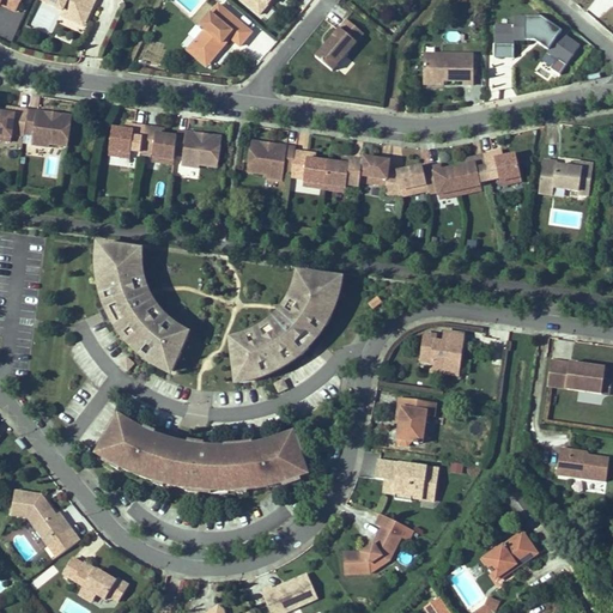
[(17,12),(22,0),(0,0),(0,4),(17,12)]
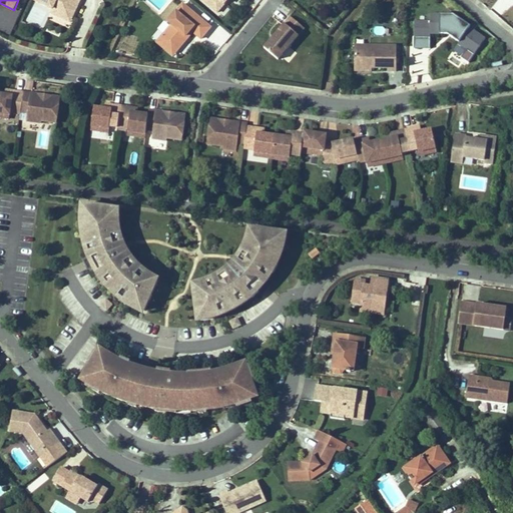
[(80,0),(79,0),(35,0),(35,1),(52,9),(63,14),(65,9),(74,14),(80,0)]
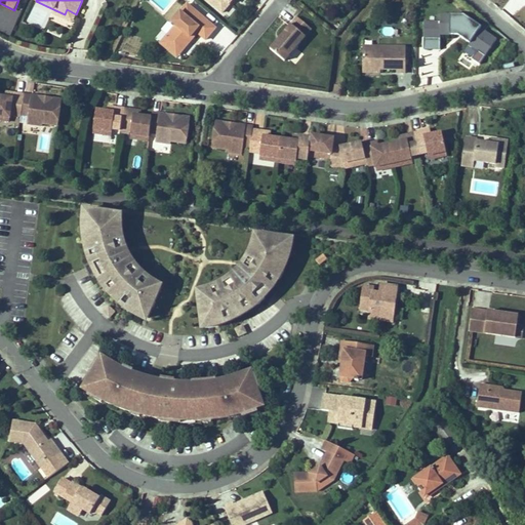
[(207,0),(223,12),(233,0),(207,0)]
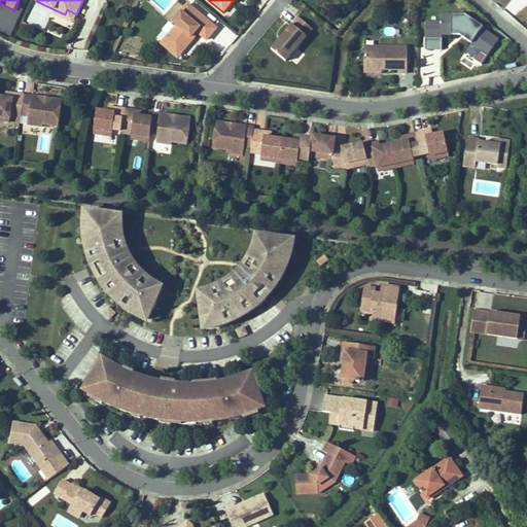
[(216,28),(188,4),(173,23),(177,26),(167,37),(182,51),(190,42),(188,40),(197,31),(199,33),(207,40),(216,28)]
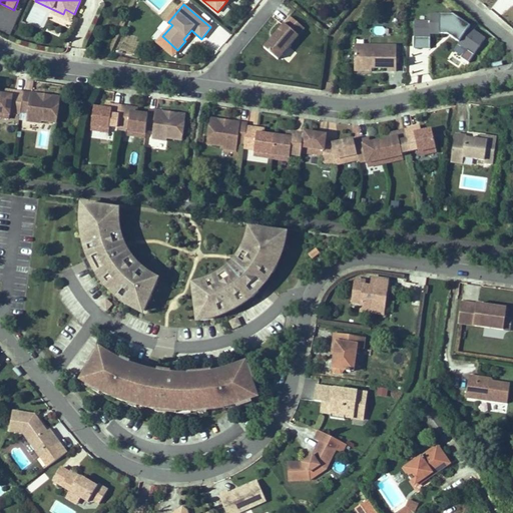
[(70,22),(74,14),(65,9),(63,14),(52,9),(50,13),(70,22)]
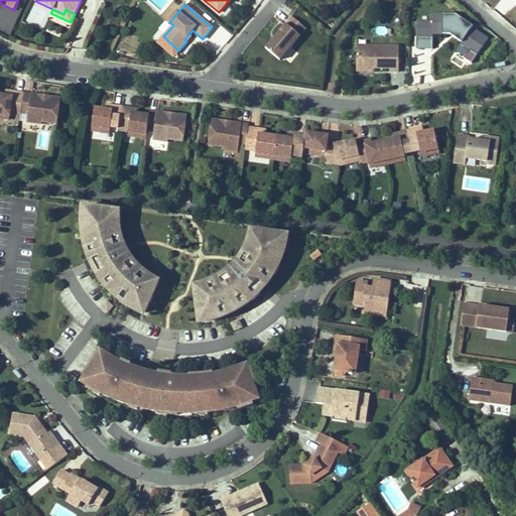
[(417,21),(417,37),(433,37),(433,34),(450,34),(450,31),(452,31),(455,34),(454,36),(462,42),(463,45),(477,55),(488,38),(477,30),(480,26),(476,23),(473,26),(457,14),(432,14),(432,21),(417,21)]
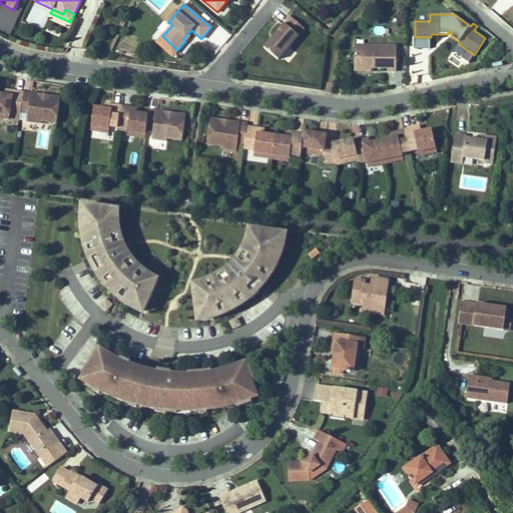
[(279,60),(305,28),(291,16),(275,36),(276,37),(273,41),(272,39),(265,48),(279,60)]
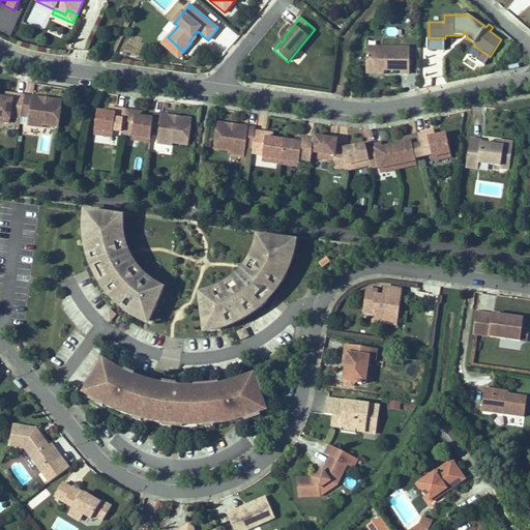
[(192,42),(200,33),(198,31),(189,40),(192,42)]
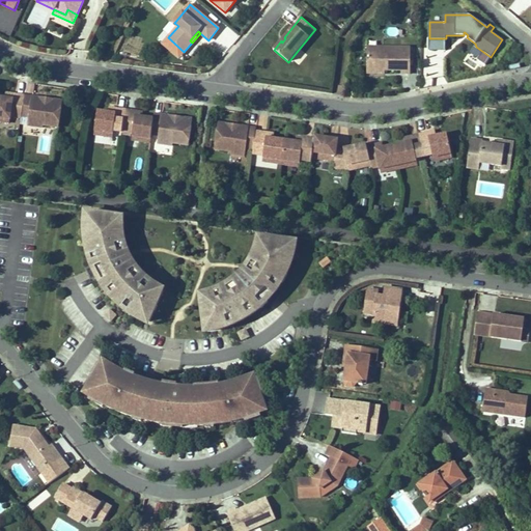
[(184,52),(168,37),(163,44),(179,58),(184,52)]
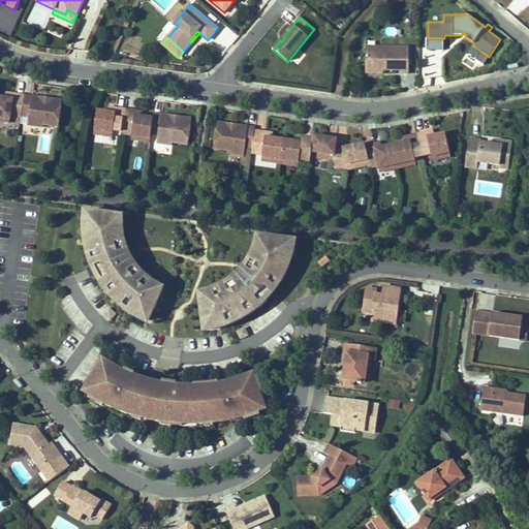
[(409,73),(409,48),(366,47),(366,69),(383,70),(400,70),(400,73),(409,73)]
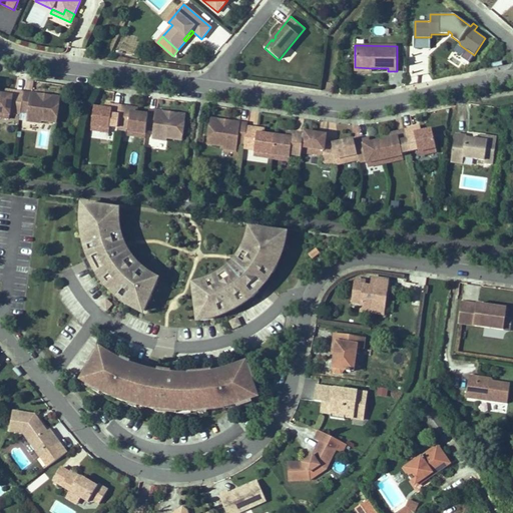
[(21,112),(24,92),(13,91),(12,96),(5,95),(1,94),(1,98),(0,97),(0,116),(3,117),(4,114),(10,115),(10,112),(21,114),(21,112)]
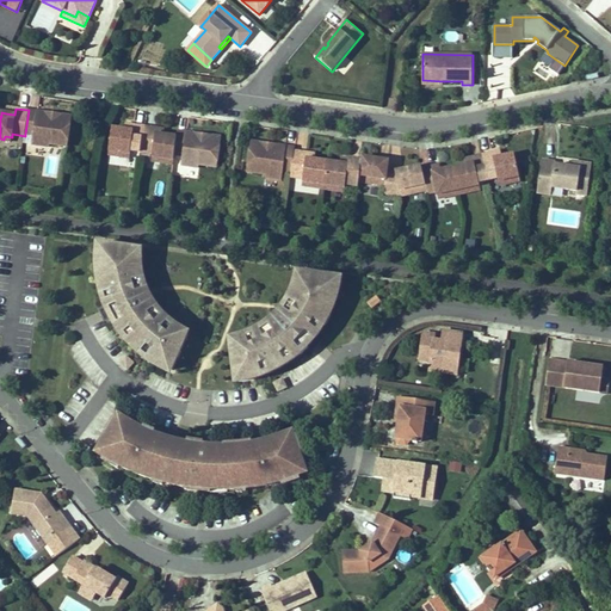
[(29,110),(25,134),(35,135),(32,144),(49,147),(50,144),(67,147),(72,116),(53,113),(53,119),(37,117),(38,111),(29,110)]
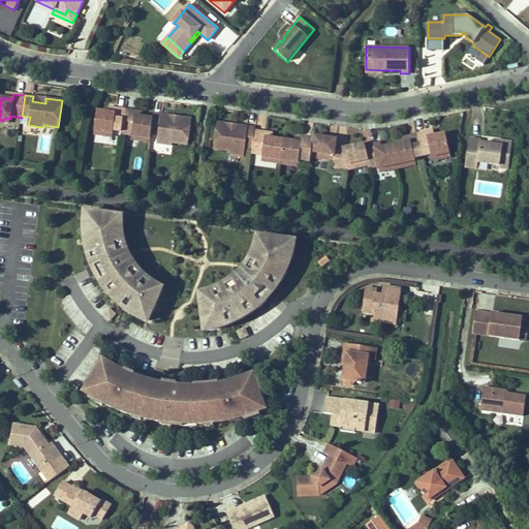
[(151,133),(153,122),(147,121),(147,118),(143,117),(135,116),(136,111),(125,110),(124,114),(122,132),(132,133),(132,136),(139,137),(139,141),(150,142),(151,133)]
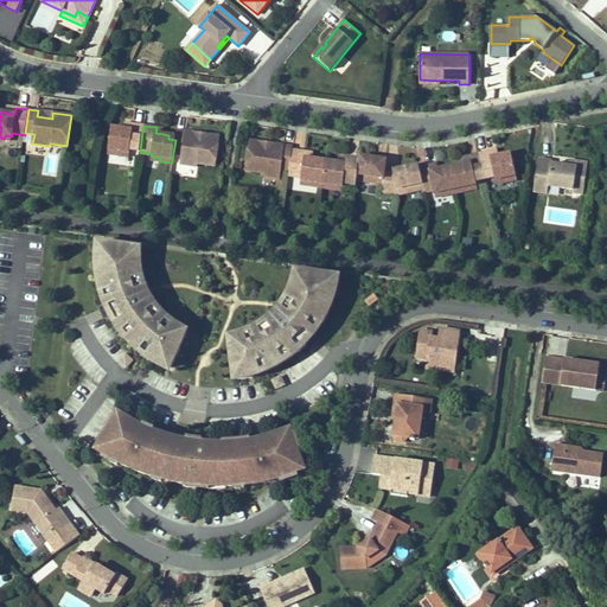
[(140,152),(142,131),(132,129),(119,128),(119,132),(112,132),(108,154),(121,155),(122,152),(129,153),(131,149),(140,152)]
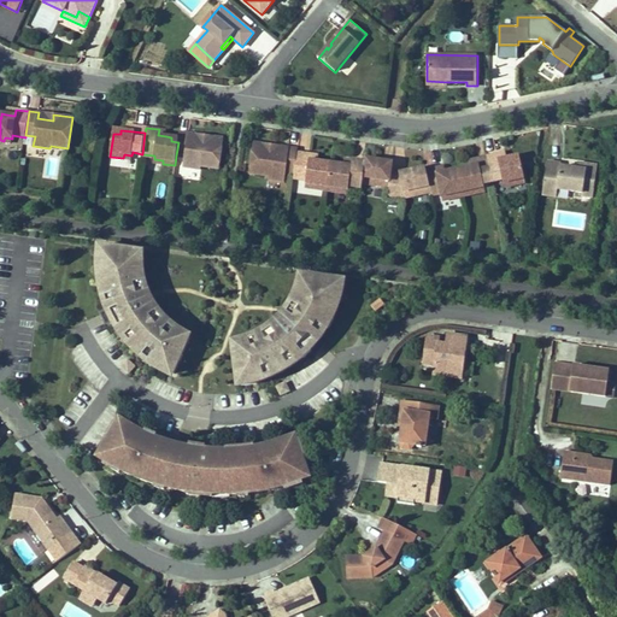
[(178,142),(176,156),(186,158),(184,168),(201,170),(201,166),(218,169),(223,139),(204,136),(204,141),(189,139),(189,134),(180,133),(178,139),(178,142)]
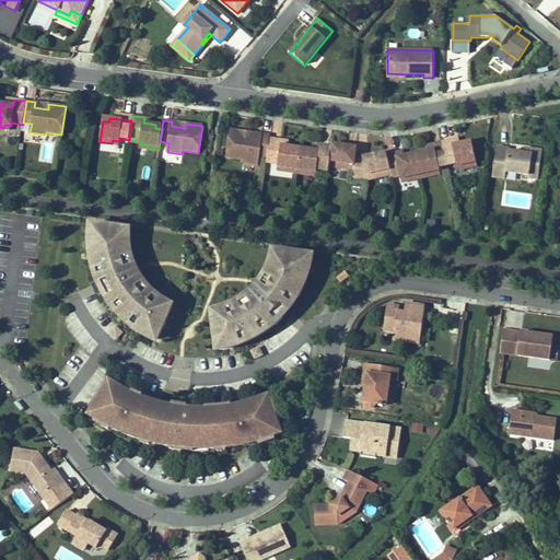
[(270,138),(270,136),(261,135),(260,139),(247,137),(248,132),(231,129),(226,158),(243,160),(242,163),(257,164),(259,155),(268,158),(270,138)]
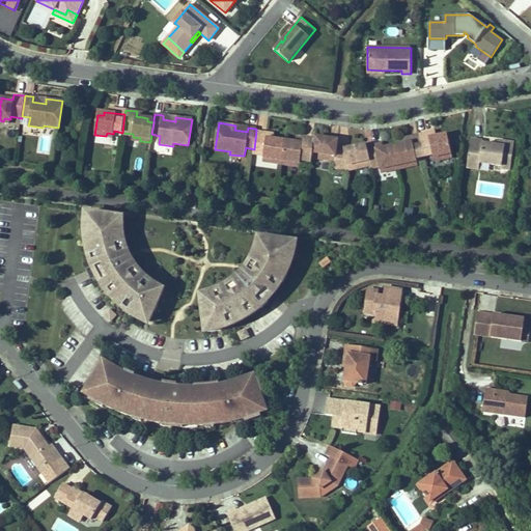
[(281,165),(284,144),(278,143),(278,139),(274,139),(267,138),(268,133),(256,131),(254,149),(253,155),(263,156),(263,159),(270,160),(270,163),(281,165)]
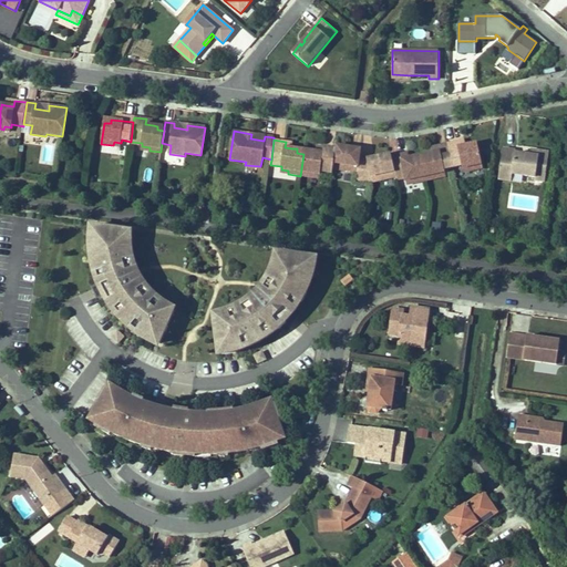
[(150,151),(150,147),(142,146),(142,143),(131,142),(130,147),(150,151)]
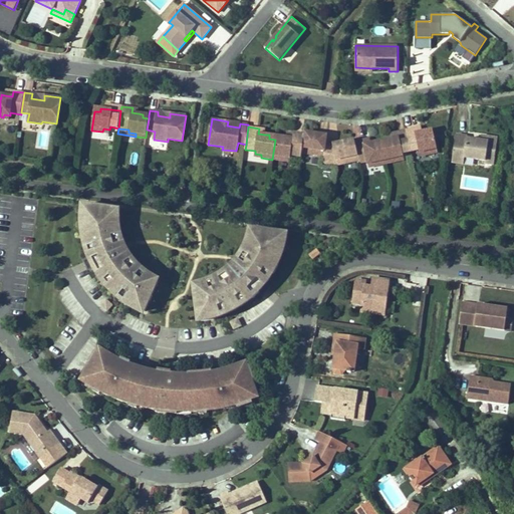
[(438,152),(434,133),(428,135),(427,131),(423,132),(416,134),(415,129),(406,131),(411,152),(420,150),(421,153),(427,151),(428,155),(438,152)]
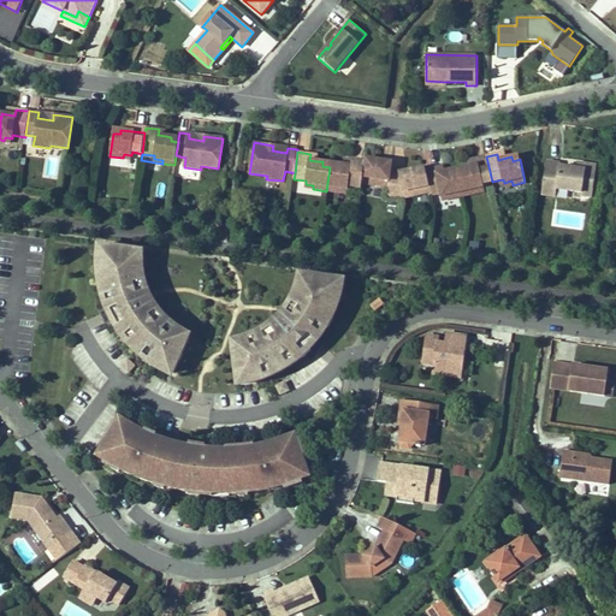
[(492,182),(486,157),(477,159),(478,165),(469,166),(465,167),(466,171),(458,173),(463,196),(478,193),(477,189),(484,187),(484,184),(492,182)]
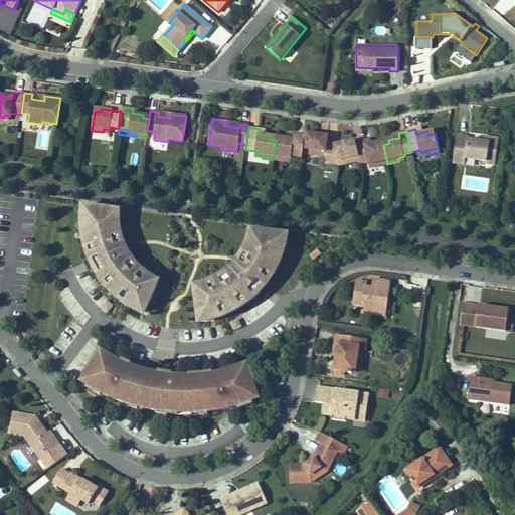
[(325,157),(327,144),(328,136),(306,132),(305,135),(303,154),(325,157)]
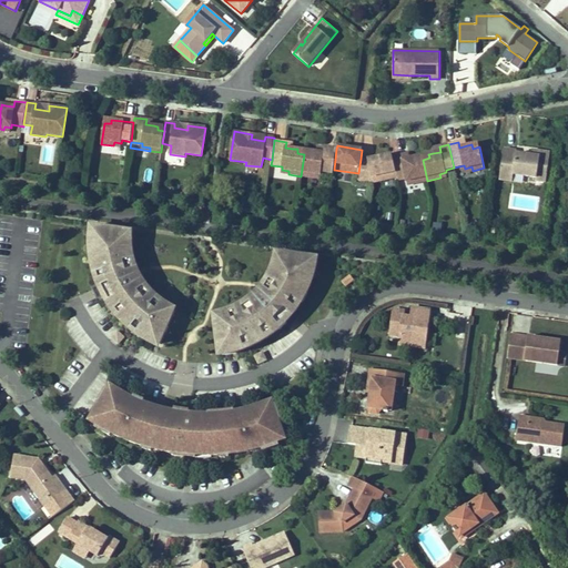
[(334,170),(336,149),(324,148),(324,153),(316,152),(312,151),(311,155),(304,154),(301,176),(313,178),(314,174),(321,175),(322,172),(333,174),(334,170)]
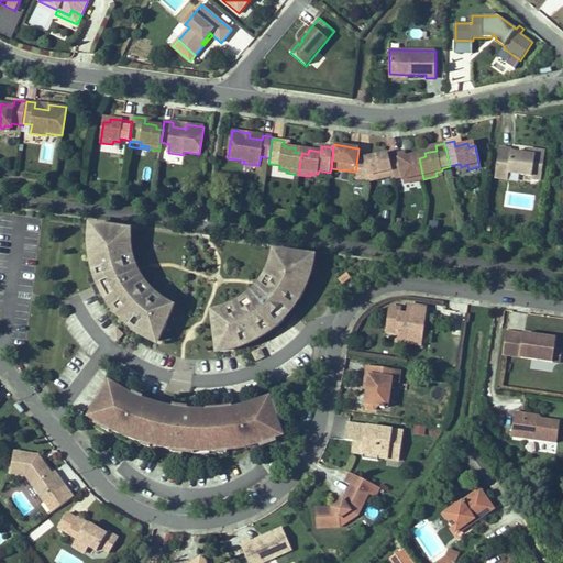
[(541,180),(545,151),(536,150),(534,155),(527,154),(511,152),(512,150),(499,147),(495,178),(508,179),(509,172),(531,176),(531,178),(541,180)]
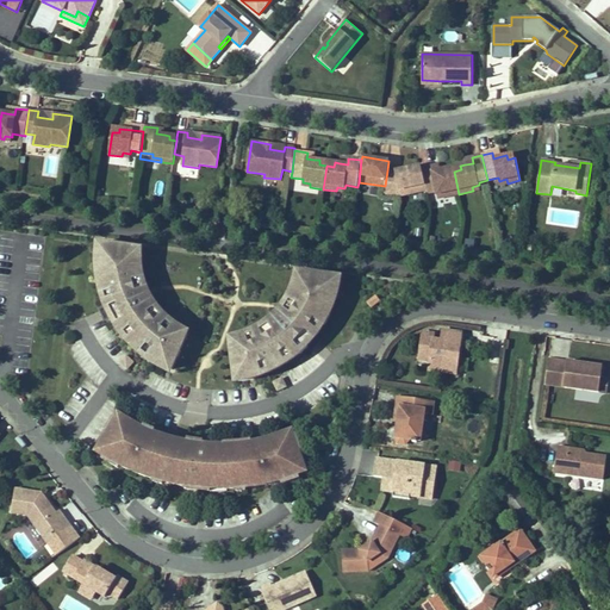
[(422,168),(421,166),(394,172),(400,195),(427,190),(422,168)]
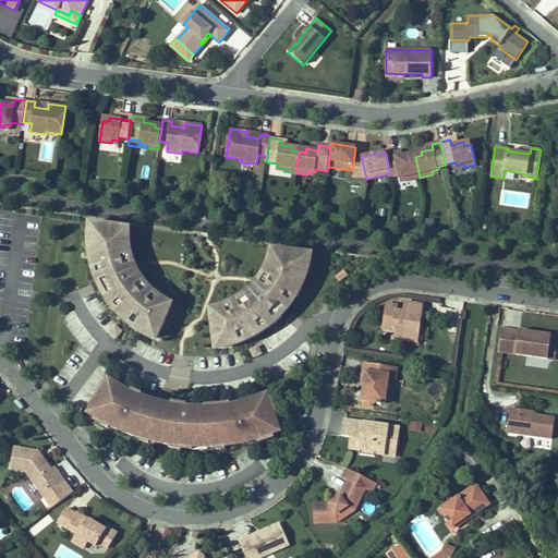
[(420,178),(415,157),(409,158),(408,155),(396,157),(395,152),(386,154),(390,173),(391,178),(399,176),(400,178),(407,177),(408,181),(420,178)]
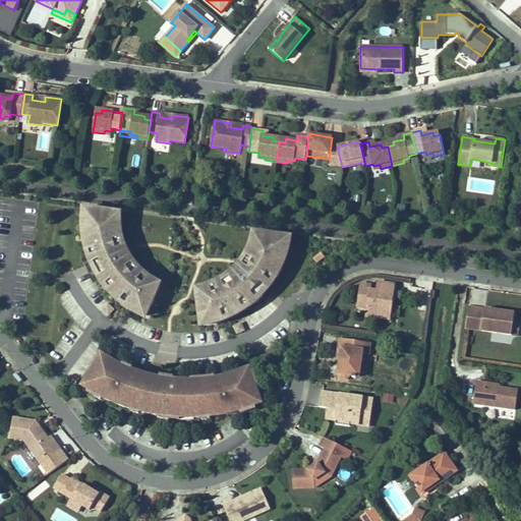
[(329,159),(328,165),(342,167),(337,147),(331,146),(329,159)]
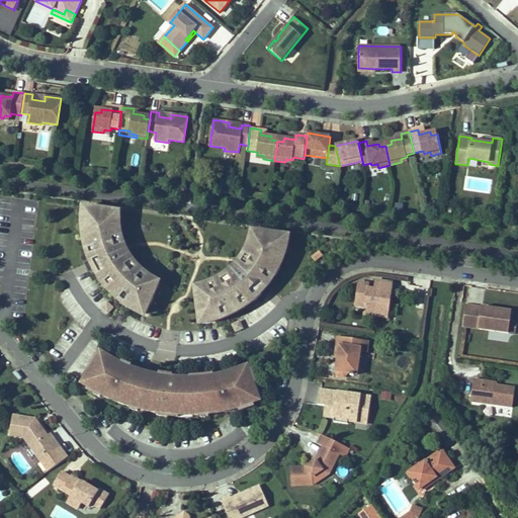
[(263,159),(263,156),(257,155),(257,152),(247,151),(246,157),(263,159)]
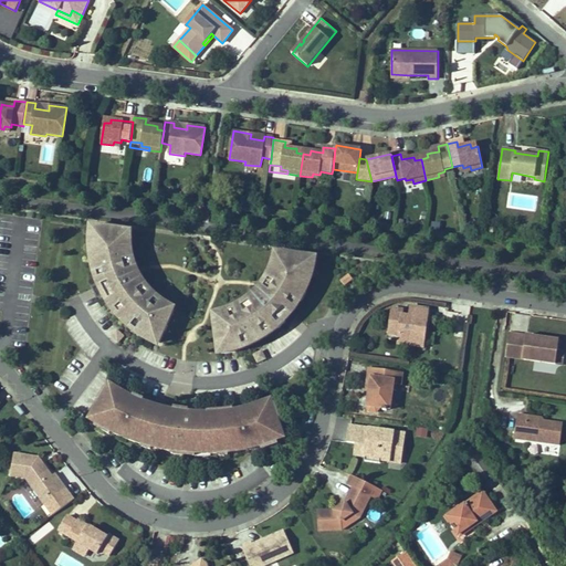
[(438,174),(439,177),(454,174),(452,167),(444,169),(444,171),(438,174)]
